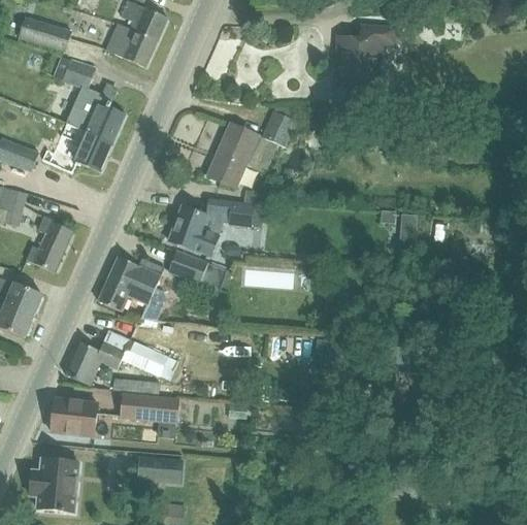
[(130,29),(157,40),(167,18),(127,0),(120,17),(133,22),(130,29)]
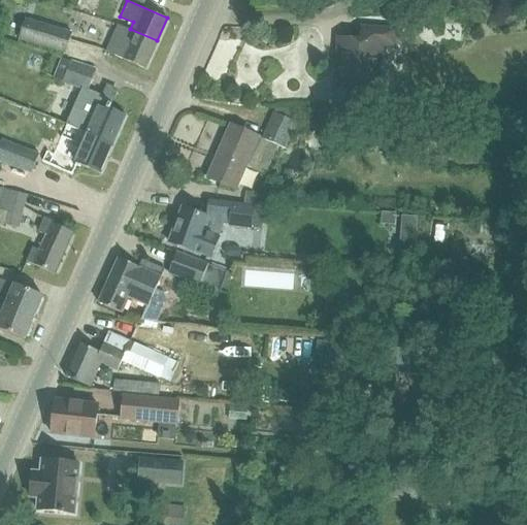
[(24,17),(18,37),(65,52),(71,31),(24,17)]
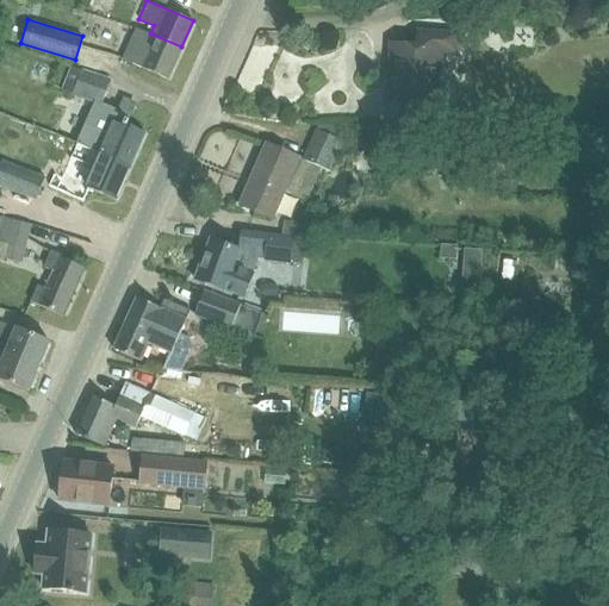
[(94,20),(87,37),(115,48),(122,31),(94,20)]
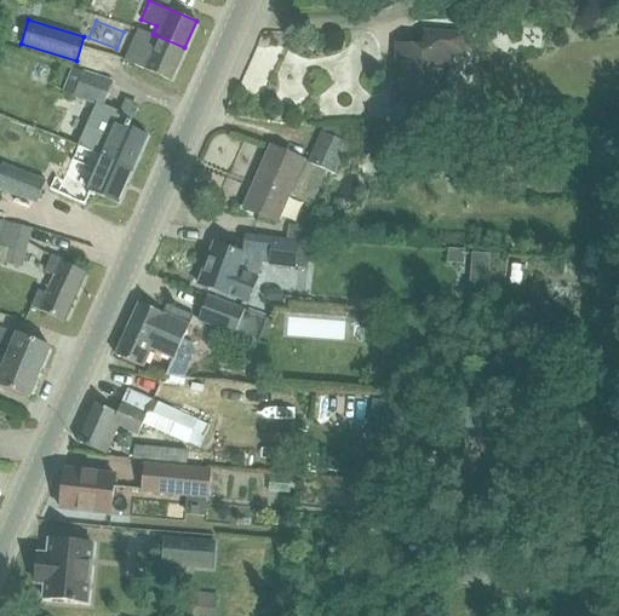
[(184,47),(153,34),(138,27),(135,35),(124,58),(170,79),(184,47)]
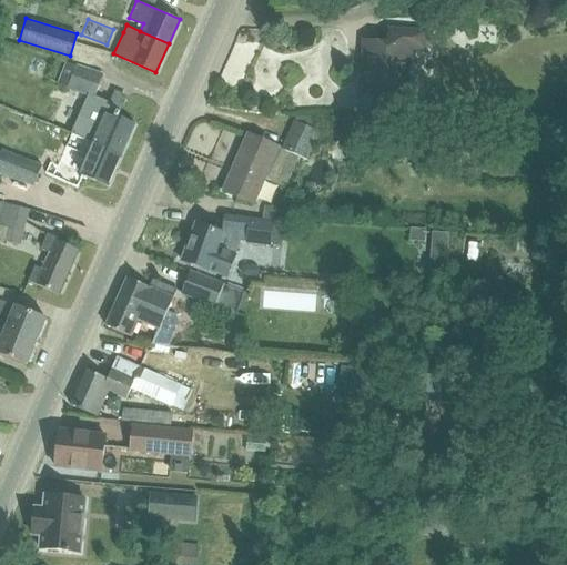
[(358,92),(381,94),(402,97),(406,46),(417,47),(419,30),(411,29),(388,28),(387,41),(363,39),(363,41),(368,41),(367,63),(370,63),(368,71),(361,70),(358,92)]
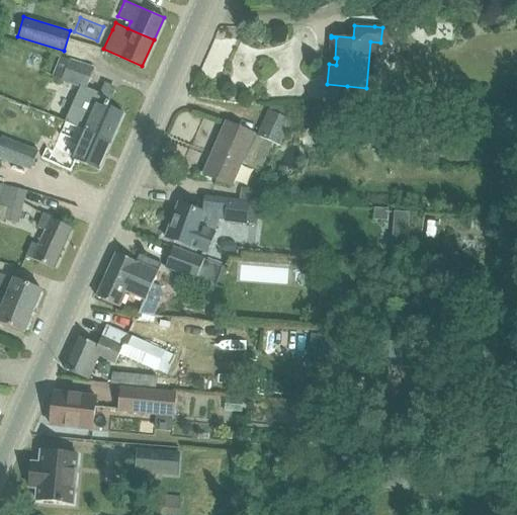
[(79,85),(83,87),(84,85),(92,66),(60,55),(53,74),(61,78),(79,85)]
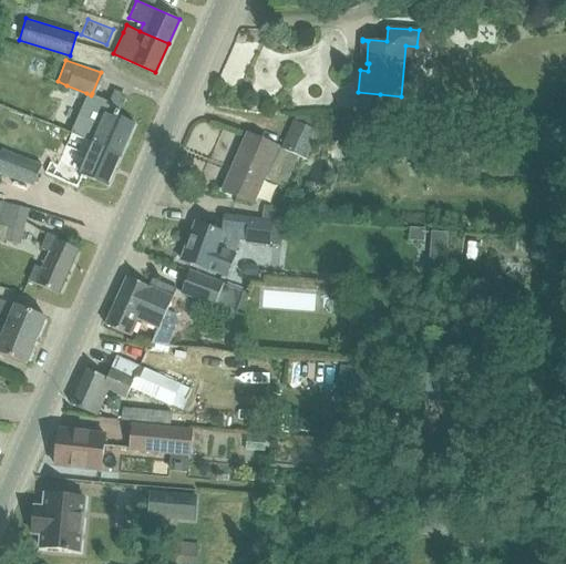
[(79,135),(120,153),(134,122),(117,114),(104,109),(109,101),(92,93),(91,95),(86,93),(70,131),(79,135)]
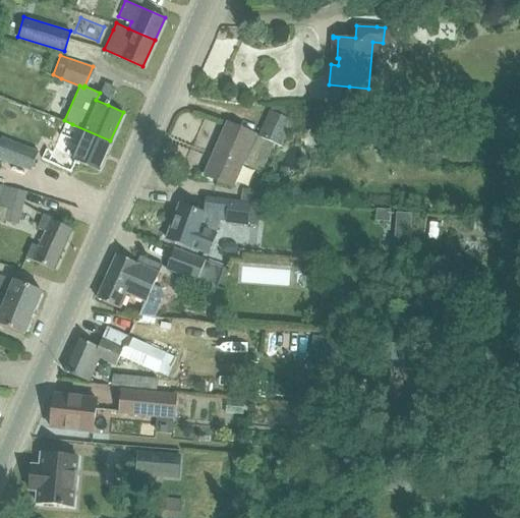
[(292,117),(270,109),(260,135),(226,121),(204,174),(233,186),(243,163),(255,168),(268,141),(281,146),(292,117)]
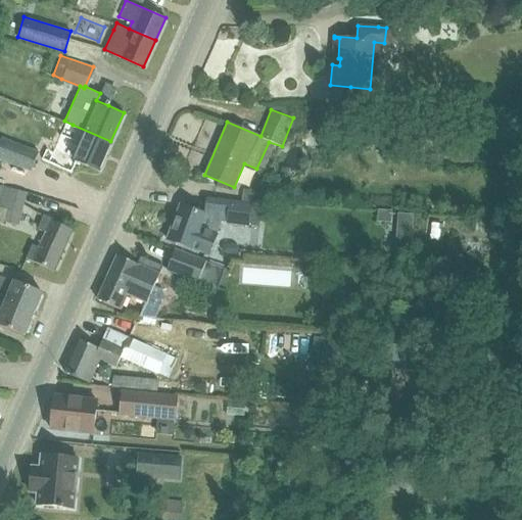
[(56,162),(55,163),(72,171),(76,160),(98,171),(110,141),(73,125),(61,150),(47,144),(42,156),(56,162)]
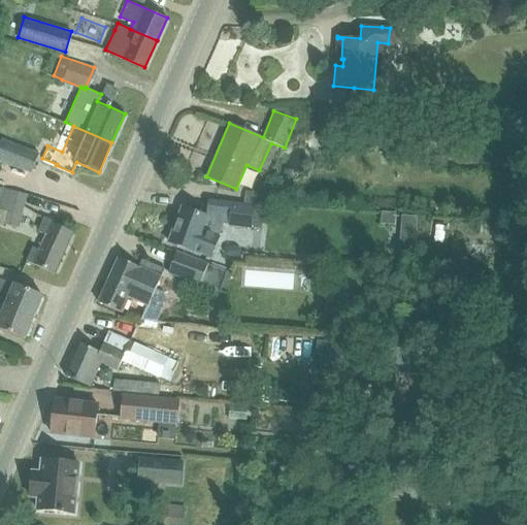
[(0,157),(29,169),(36,152),(0,137),(0,157)]
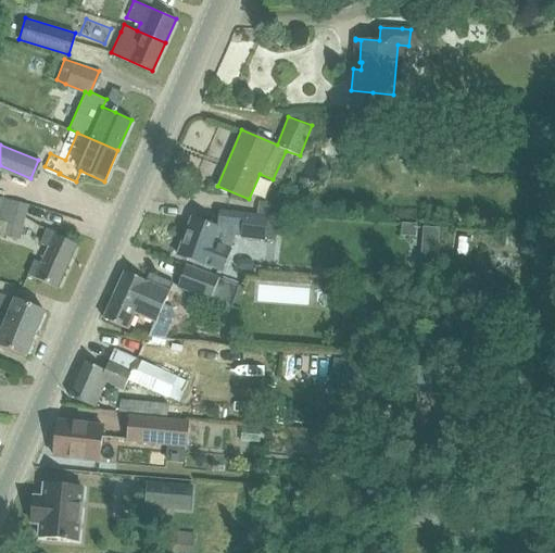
[(0,231),(17,237),(26,202),(0,196),(0,231)]
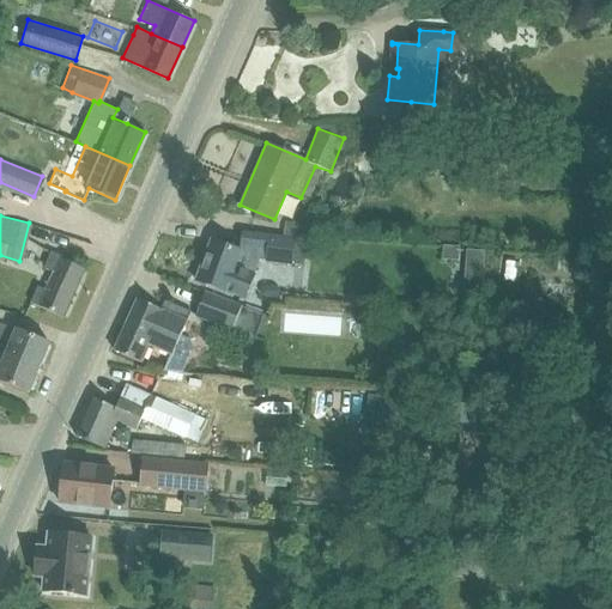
[(265,259),(290,262),(302,263),(306,238),(294,237),(242,230),(240,244),(266,248),(265,259)]
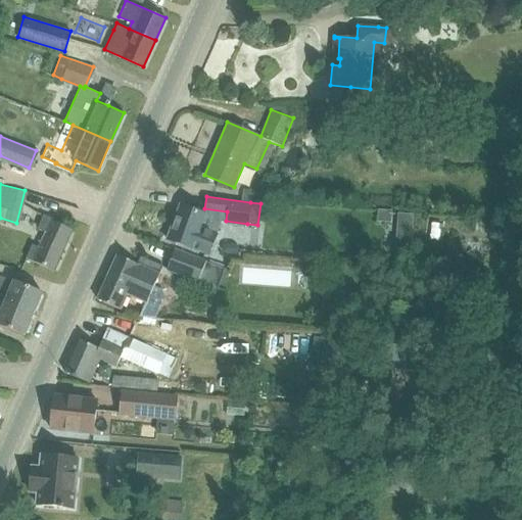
[(167,238),(202,251),(199,257),(224,268),(228,257),(208,250),(216,233),(198,227),(203,213),(179,203),(167,238)]
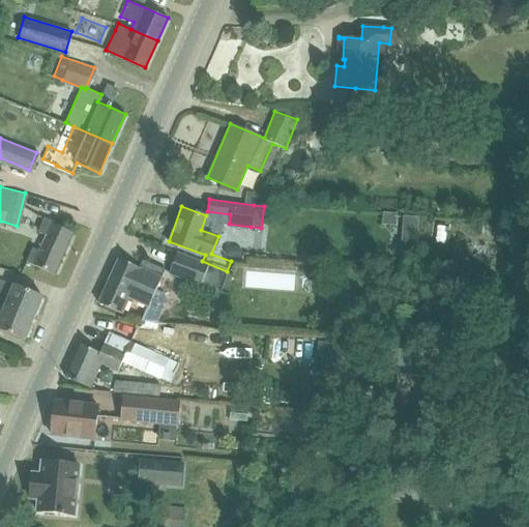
[(402,229),(418,230),(419,214),(403,213),(402,229)]
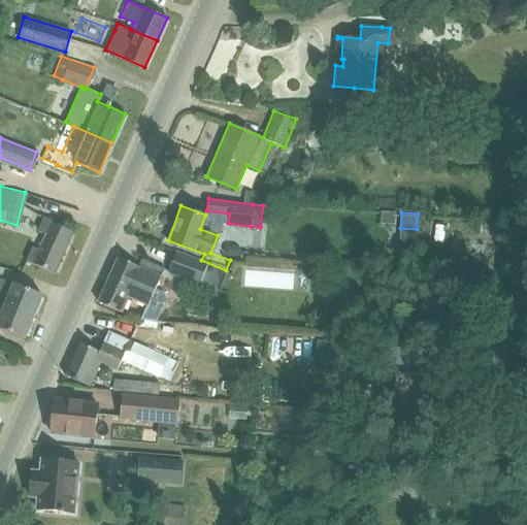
[(72,231),(50,221),(43,218),(37,230),(44,234),(38,249),(32,245),(26,260),(54,272),(72,231)]
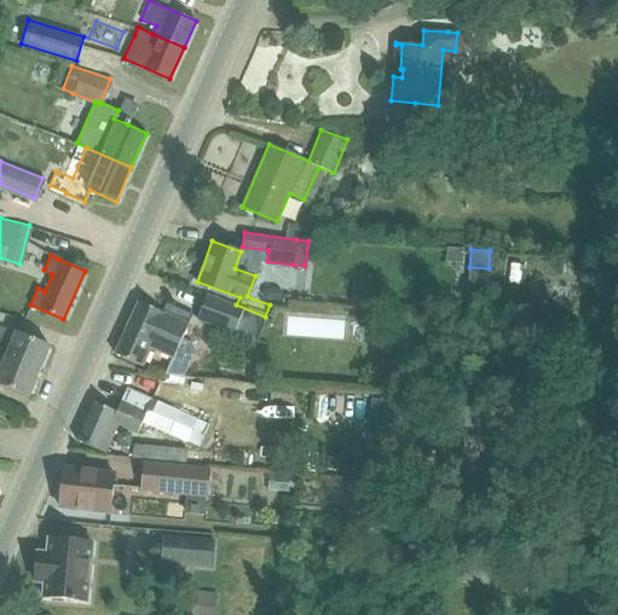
[(256,340),(265,317),(236,305),(206,294),(196,318),(234,332),(237,336),(250,342),(256,340)]
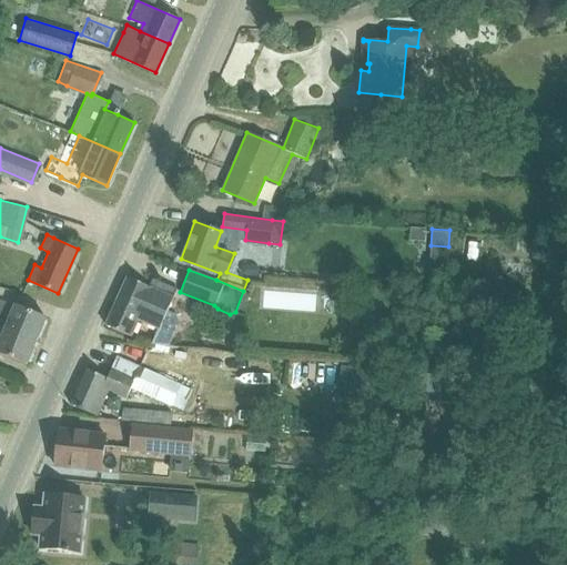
[(125,276),(104,324),(130,335),(138,319),(158,328),(151,343),(168,344),(179,321),(175,313),(166,310),(176,289),(172,286),(152,278),(148,286),(125,276)]
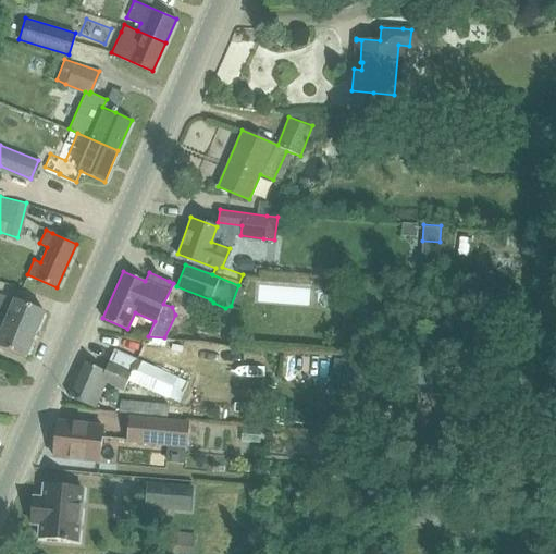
[(0,319),(35,334),(44,311),(1,294),(0,296),(0,319)]
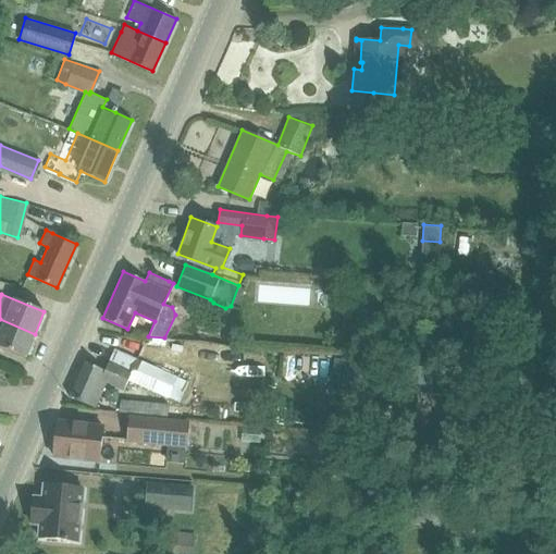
[(0,346),(5,348),(25,357),(35,334),(0,319),(0,346)]
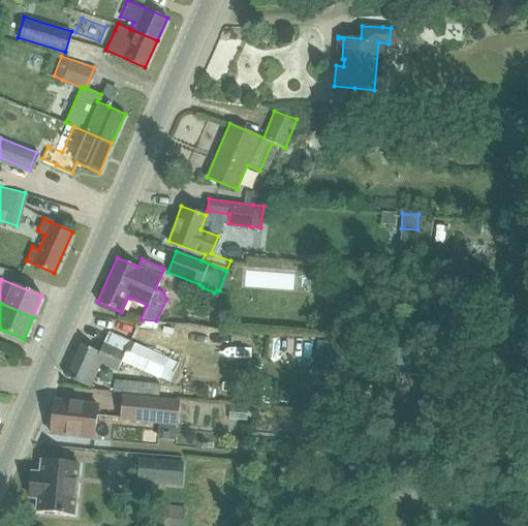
[(99,363),(116,371),(121,360),(143,369),(158,376),(167,357),(129,340),(124,350),(103,341),(99,350),(80,342),(65,375),(89,385),(99,363)]
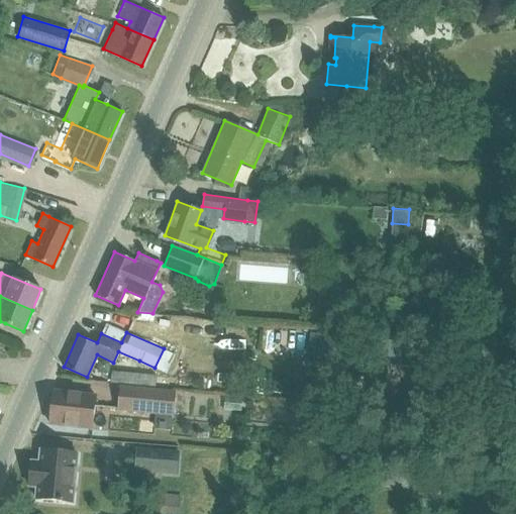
[(249,343),(218,340),(217,353),(247,356),(249,343)]
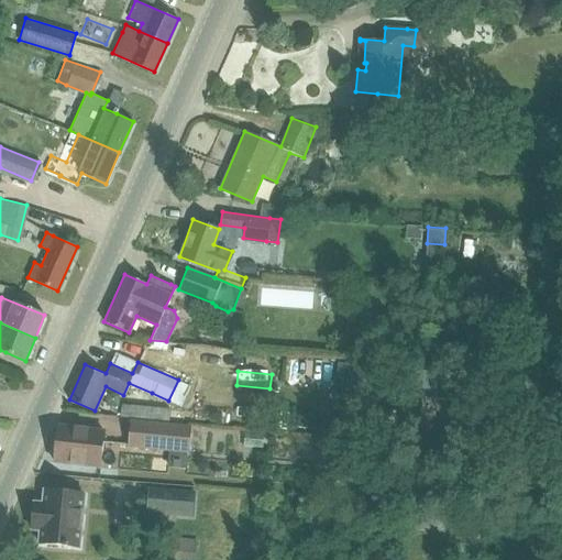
[(120,416),(131,417),(167,421),(168,408),(121,403),(120,416)]
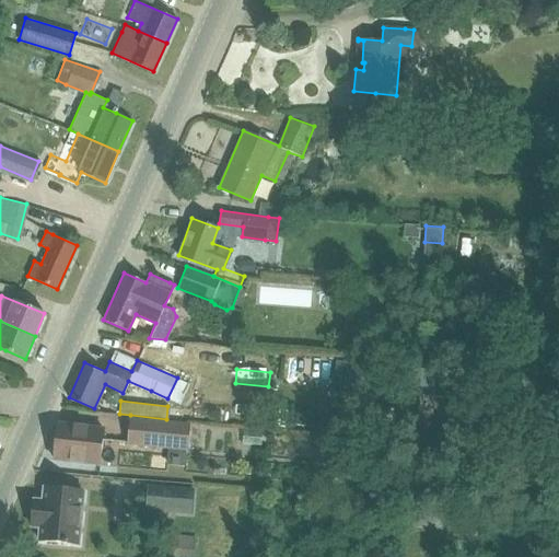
[(293,408),(292,425),(314,426),(315,410),(293,408)]
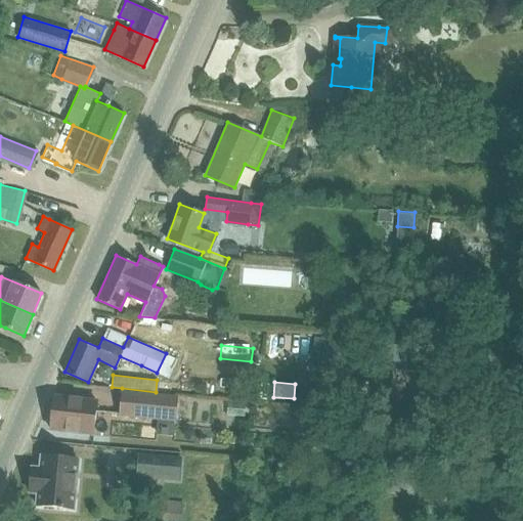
[(177,394),(156,392),(122,388),(119,415),(174,421),(177,394)]
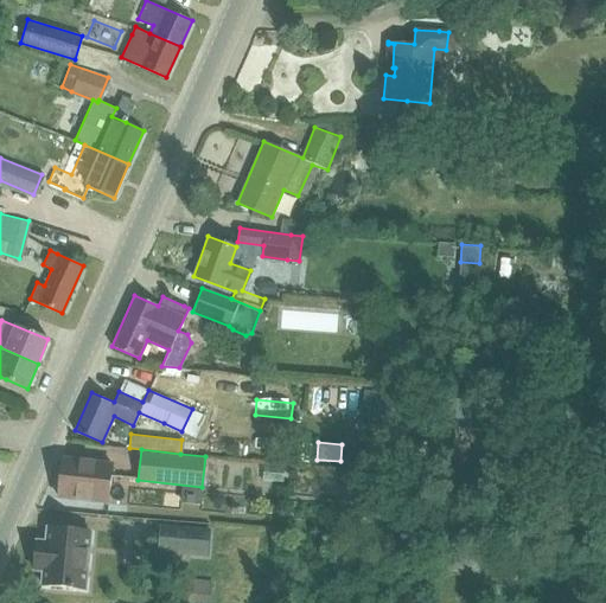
[(59,495),(109,501),(114,463),(63,457),(59,495)]
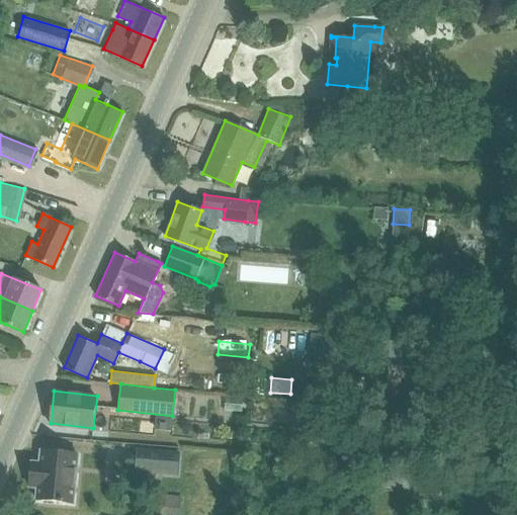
[(240,411),(240,401),(222,400),(221,410),(240,411)]
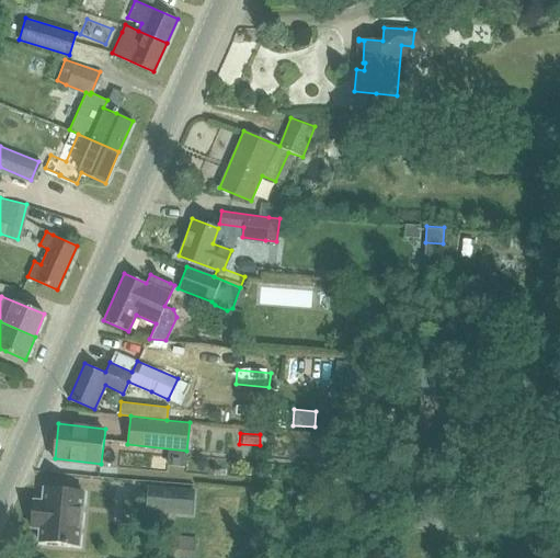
[(194,488),(147,484),(145,510),(192,514),(194,488)]
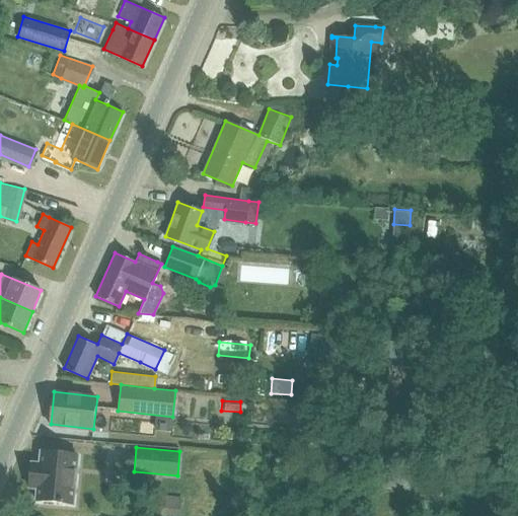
[(31,462),(28,487),(30,487),(31,485),(38,485),(35,500),(58,502),(58,503),(62,504),(62,502),(72,503),(76,454),(41,451),(40,463),(31,462)]
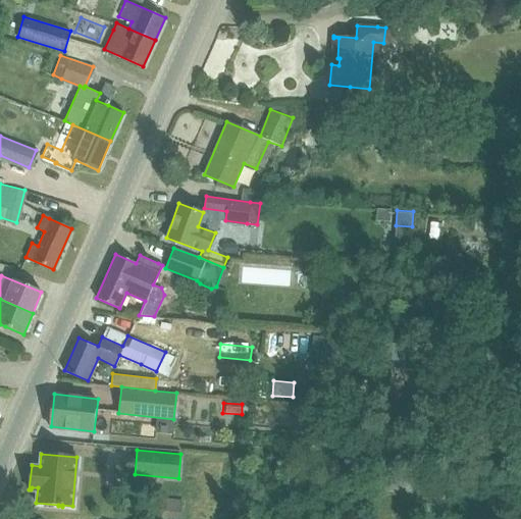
[(160,497),(158,518),(179,518),(183,499),(160,497)]
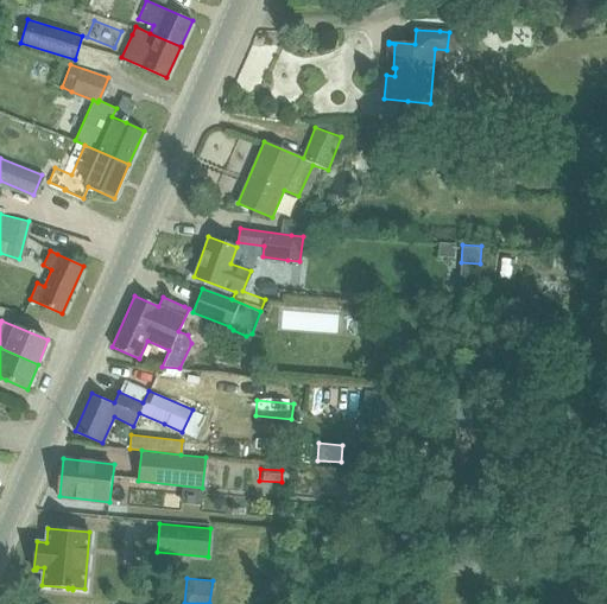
[(606,603),(606,587),(599,586),(596,603),(606,603)]
